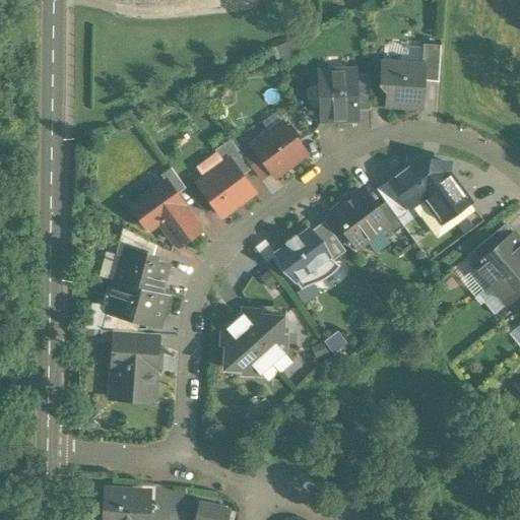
[(440,46),(423,45),(420,66),(423,66),(421,81),(438,82),(440,46)]
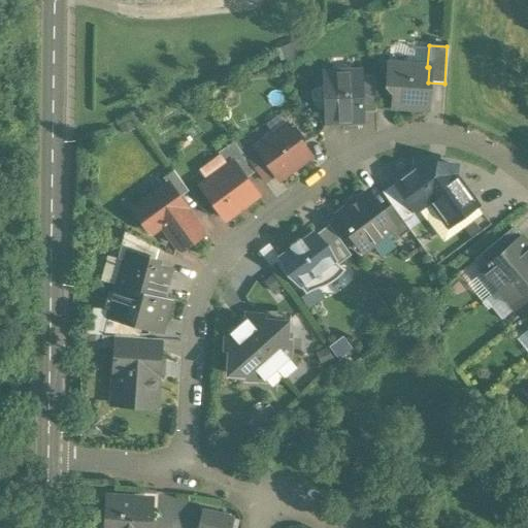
[(427,67),(388,64),(387,87),(393,95),(393,107),(426,110),(428,83),(429,67),(427,67)]
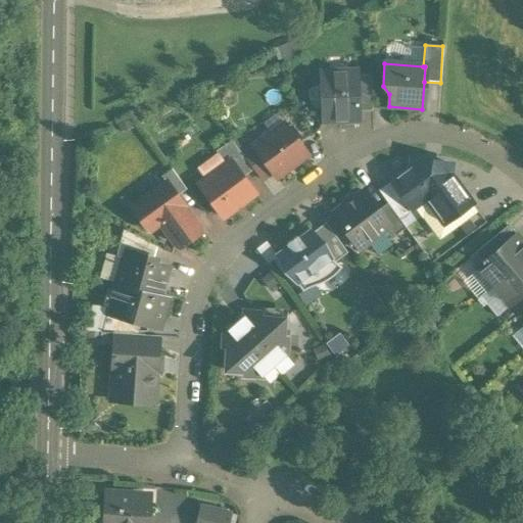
[(355,72),(321,73),(323,122),(358,121),(358,112),(355,76),(355,72)]
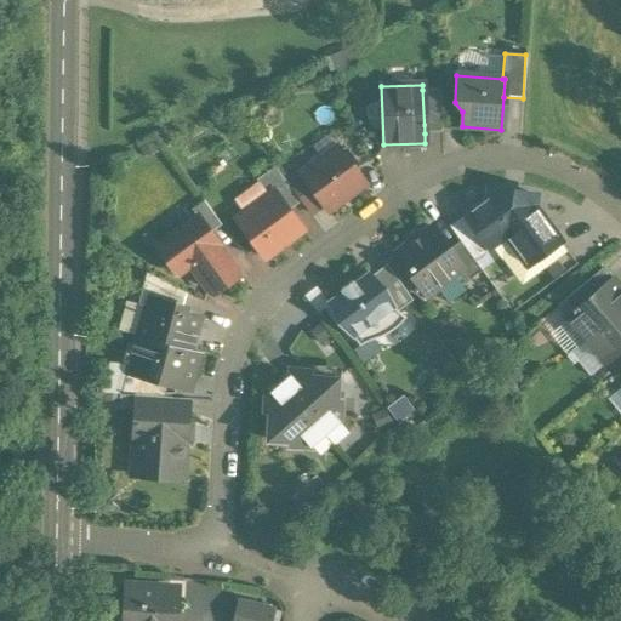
[(439,89),(422,90),(425,134),(442,132),(439,89)]
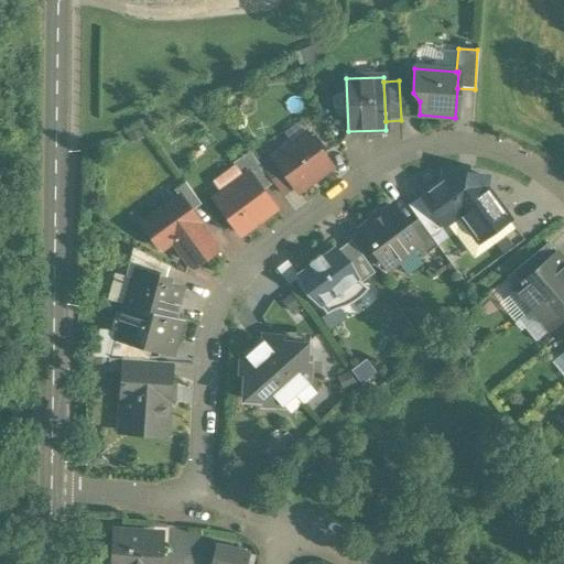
[(306,132),(271,159),(292,186),(297,193),(332,167),(306,132)]
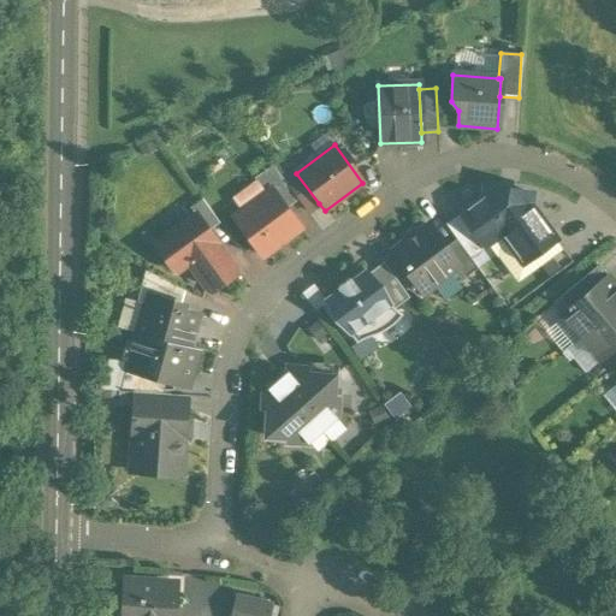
[(284,182),(272,166),(254,179),(265,195),(272,190),(286,209),(297,201),(284,182)]
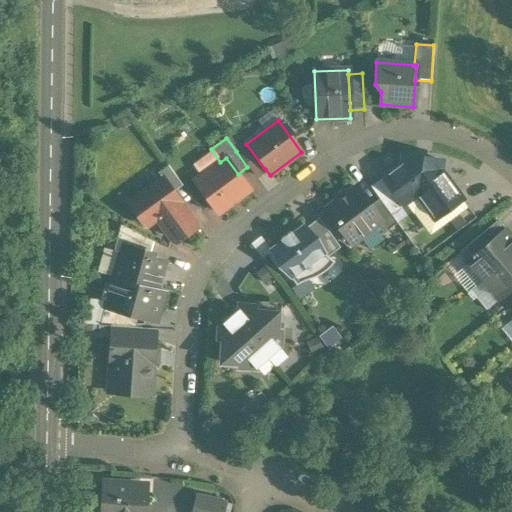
[(265,169),(246,144),(236,151),(247,167),(255,176),(265,169)]
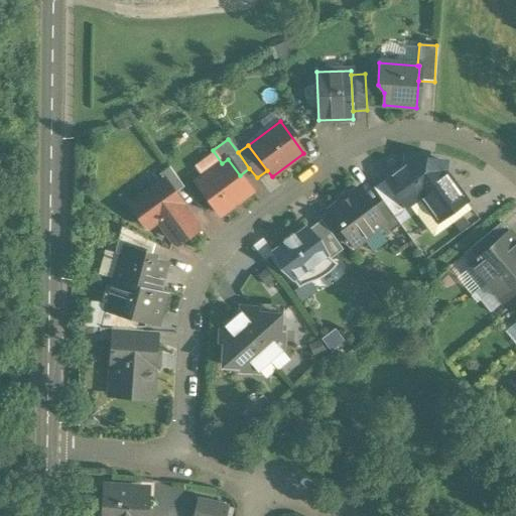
[(436,160),(432,164),(417,161),(414,157),(409,157),(405,159),(404,164),(386,178),(406,207),(407,206),(419,197),(437,221),(466,201),(443,170),(443,165),(441,161),(436,160)]
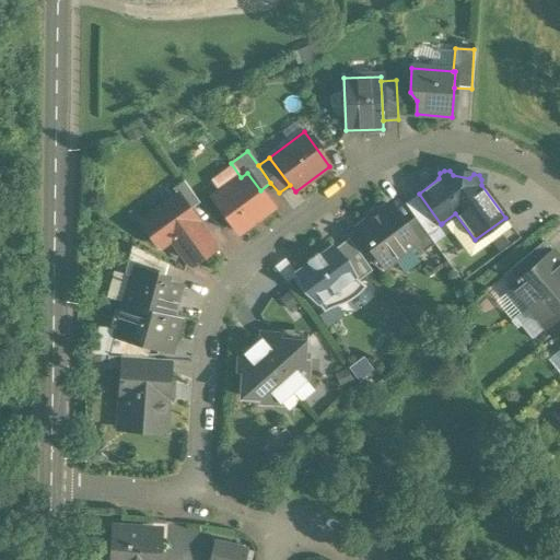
[(241,177),(212,199),(237,234),(273,208),(260,190),(247,173),(241,177)]
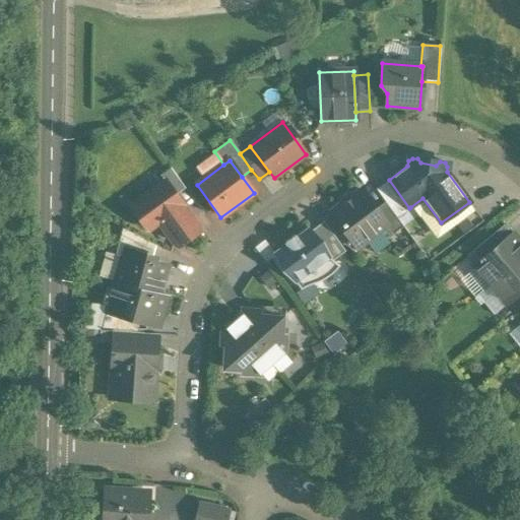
[(185,189),(170,169),(159,176),(165,182),(175,196),(185,189)]
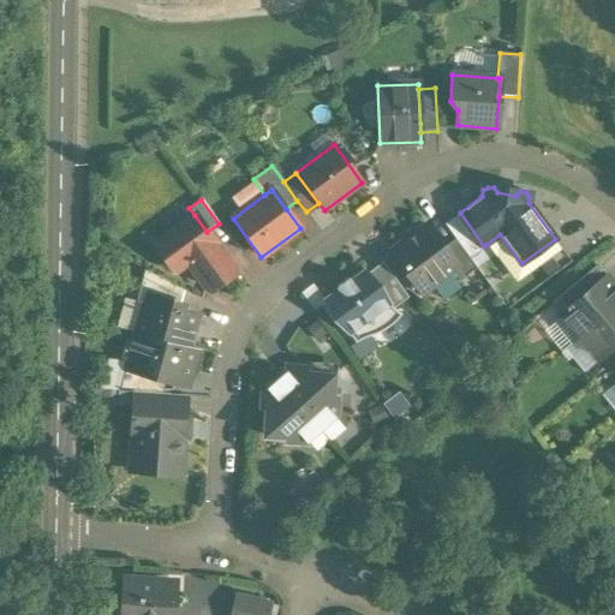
[(484,246),(460,213),(445,225),(455,239),(470,260),(487,248),(485,245),(484,246)]
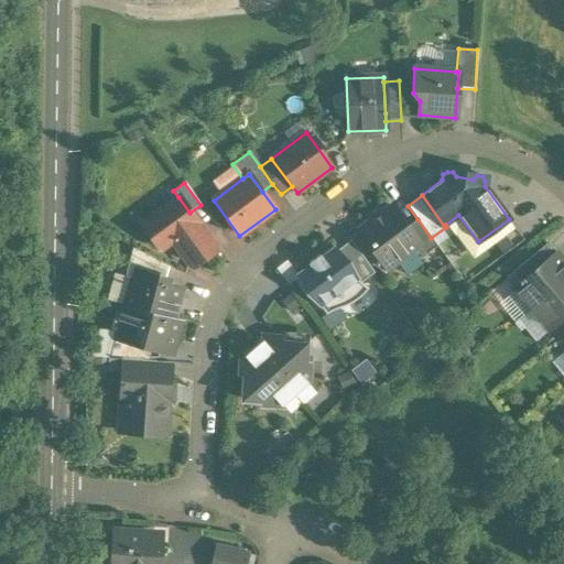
[(190,213),(179,197),(142,225),(161,249),(172,241),(188,263),(214,245),(190,213)]
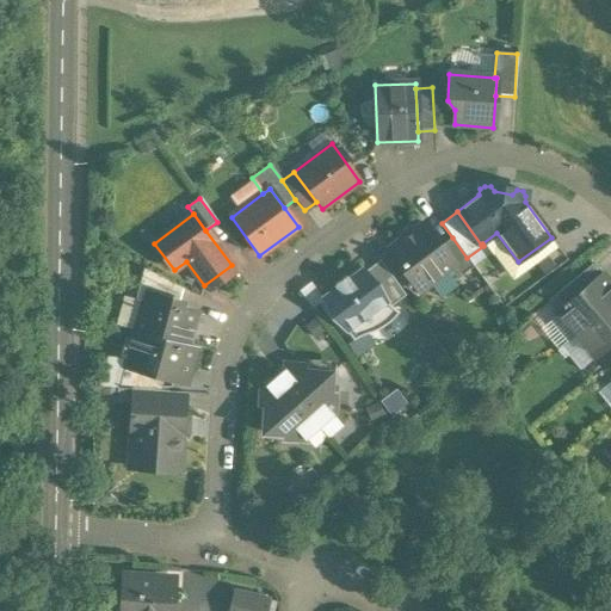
[(440,247),(424,223),(389,250),(420,291),(452,267),(455,266),(440,247)]
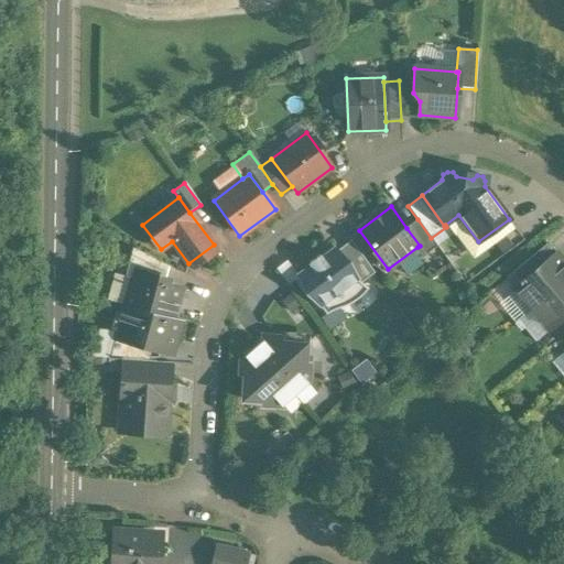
[(431,238),(418,219),(407,228),(420,246),(418,247),(424,256),(437,247),(431,238)]
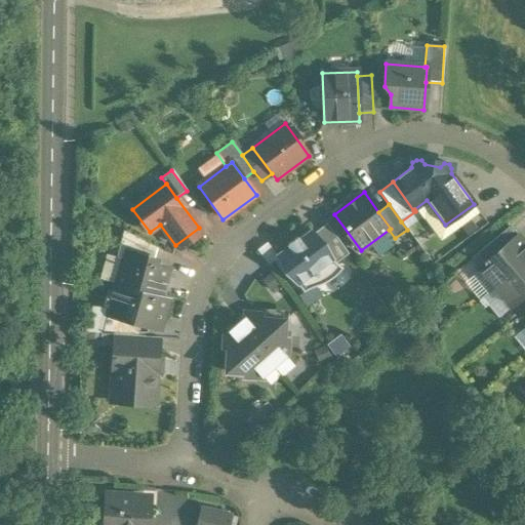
[(348,254),(326,225),(313,234),(335,264),(348,254)]
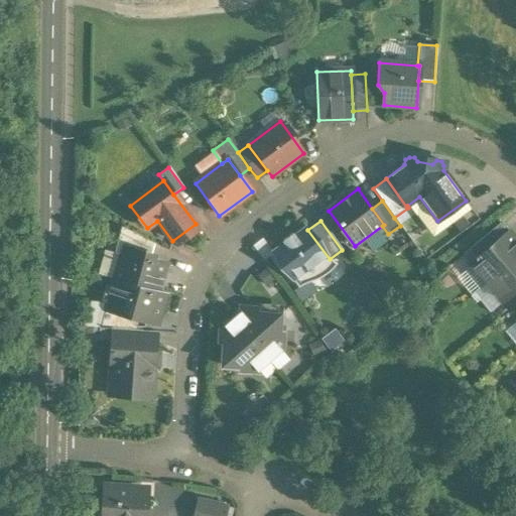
[(501,223),(474,245),(482,254),(509,232),(501,223)]
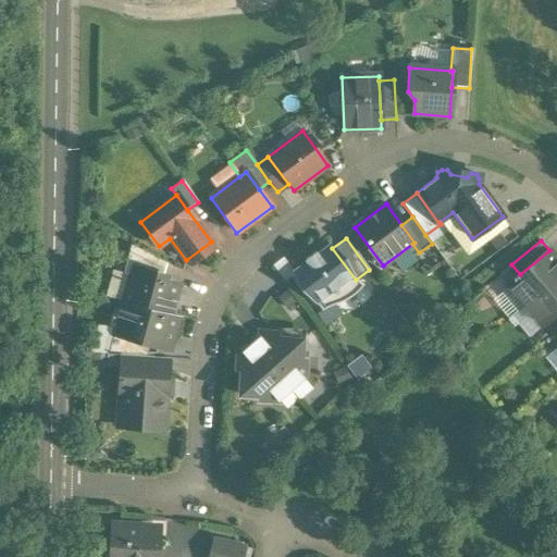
[(332,248),(330,245),(317,255),(316,252),(305,260),(306,262),(293,272),(322,310),(330,307),(343,301),(350,297),(355,294),(359,289),(362,285),(356,280),(332,248)]
